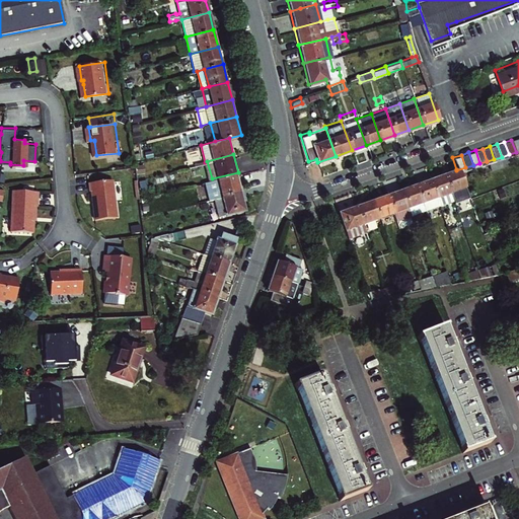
[(467,197),(456,170),(456,169),(443,174),(452,199),(453,202),(467,197)]
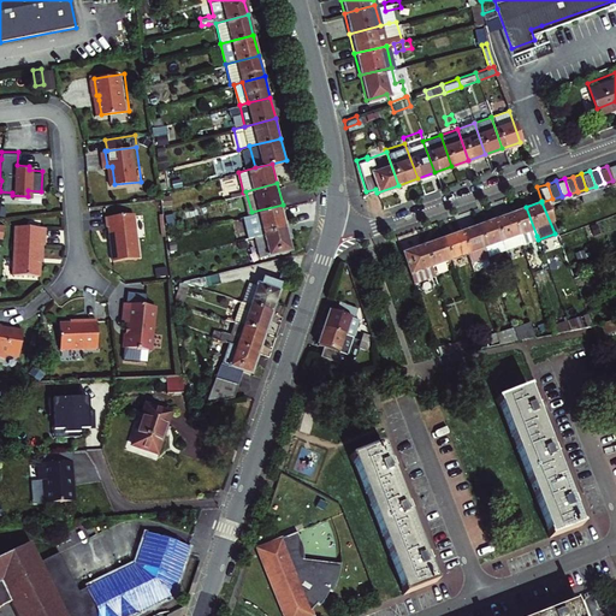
[(288,225),(283,205),(252,212),(256,234),(288,225)]
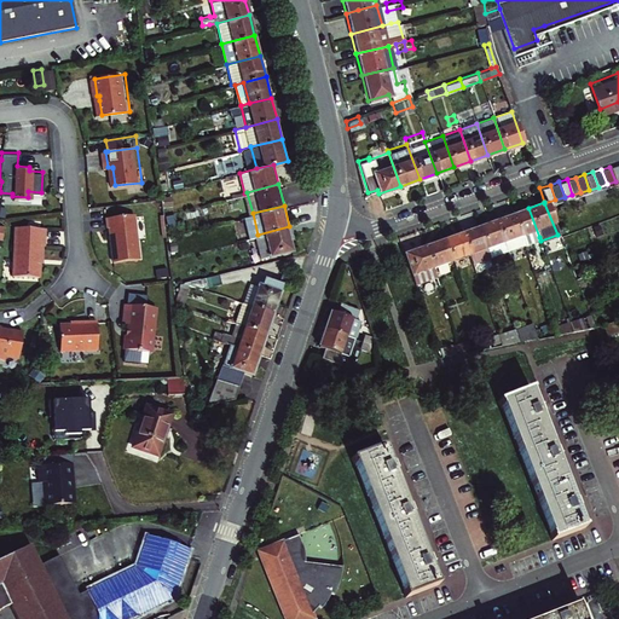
[(539,237),(528,208),(512,214),(522,243),(539,237)]
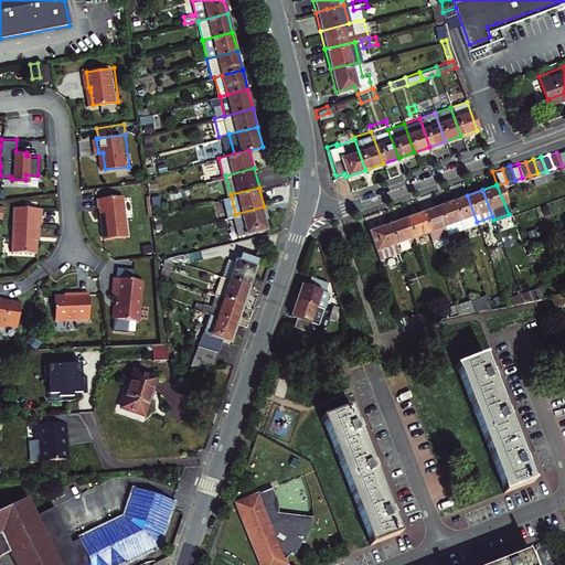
[(129,236),(125,194),(99,198),(100,208),(103,208),(103,211),(106,238),(129,236)]
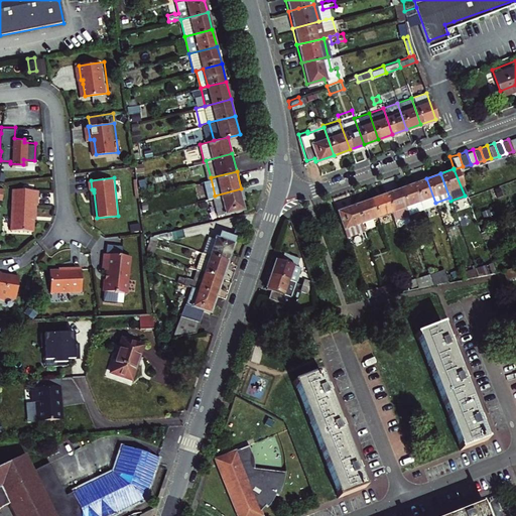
[(435,203),(426,178),(413,182),(421,208),(435,203)]
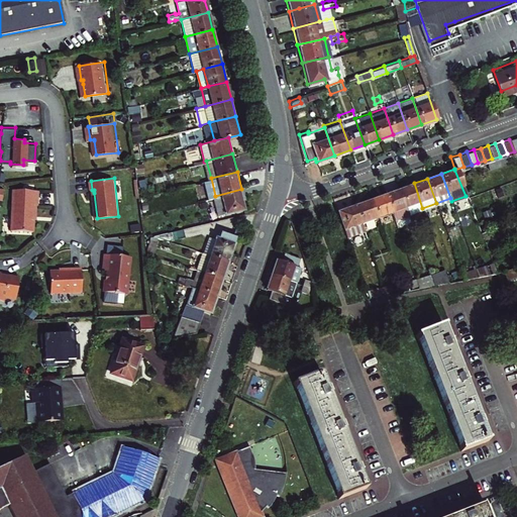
[(422,208),(414,183),(399,188),(408,213),(422,208)]
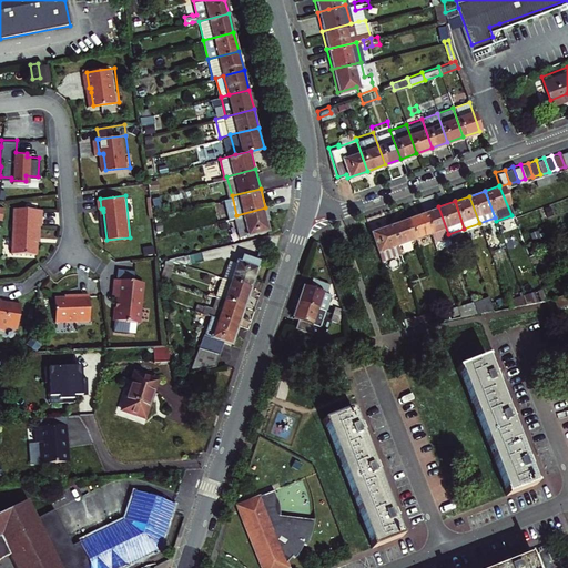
[(12,205),(9,249),(36,251),(38,231),(38,222),(42,222),(42,208),(12,205)]
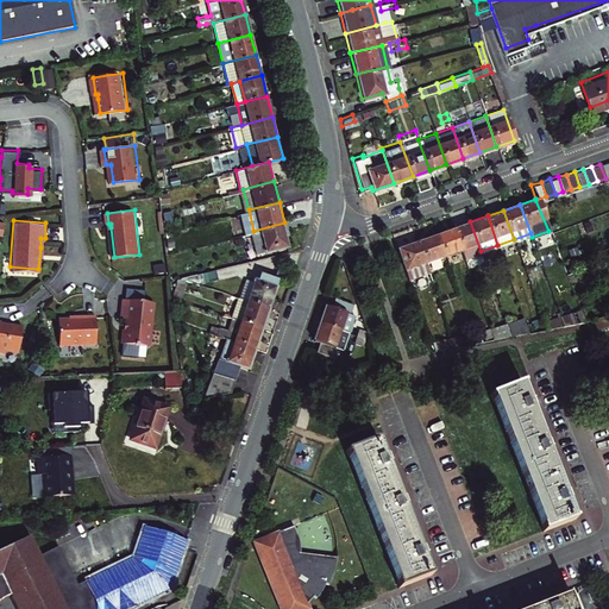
[(470,221),(453,227),(460,249),(464,257),(481,251),(470,221)]
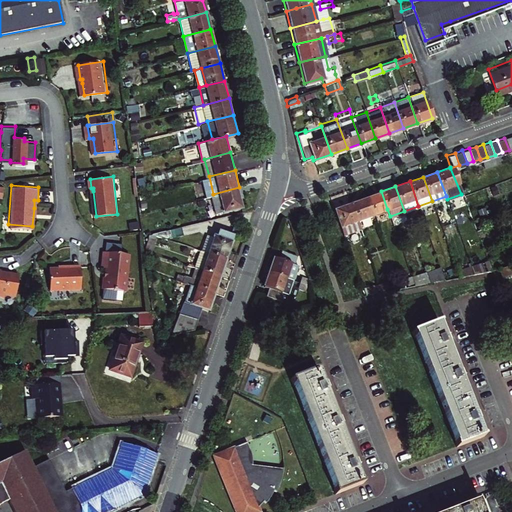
[(209,212),(217,211),(244,204),(239,187),(213,194),(206,195),(205,195),(199,197),(200,203),(207,201),(209,212)]
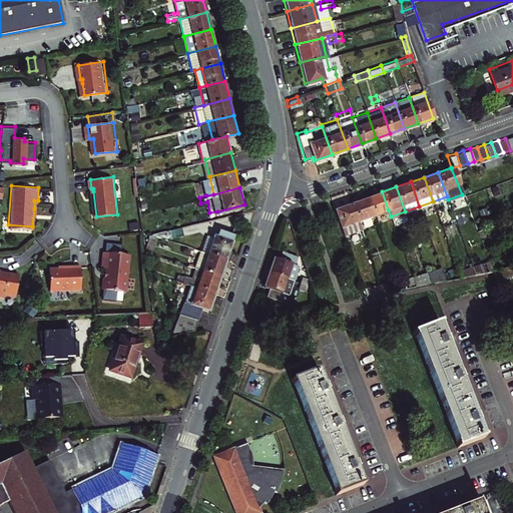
[(197,191),(199,197),(205,195),(206,195),(205,189),(197,191)]
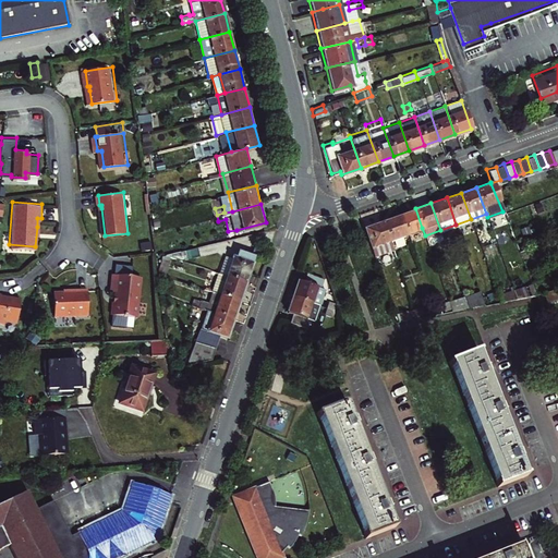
[(422,228),(415,208),(400,214),(407,232),(422,228)]
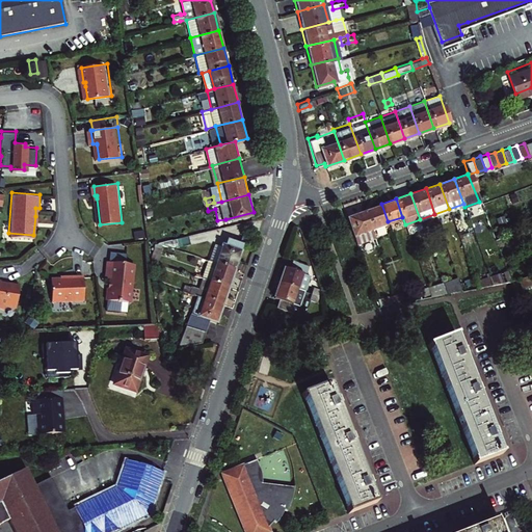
[(388,221),(381,204),(364,210),(371,229),(388,221)]
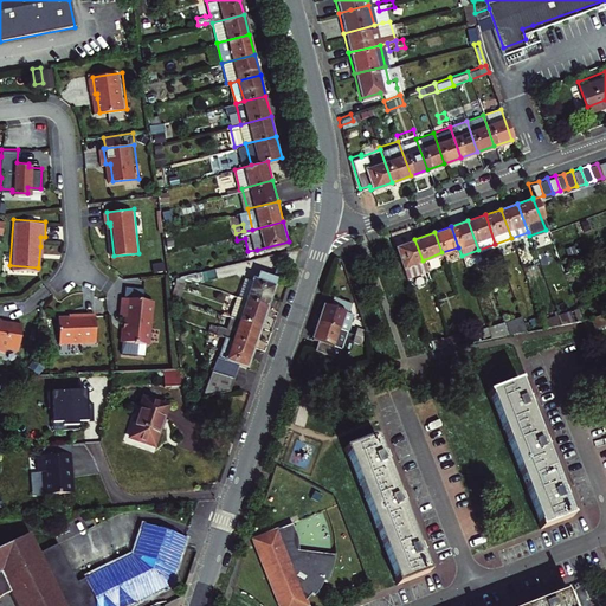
[(395,246),(406,277),(426,271),(423,260),(414,239),(395,246)]
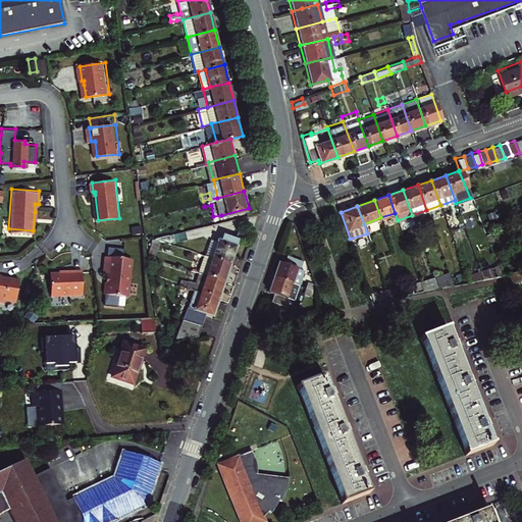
[(191,238),(189,227),(172,231),(174,242),(191,238)]
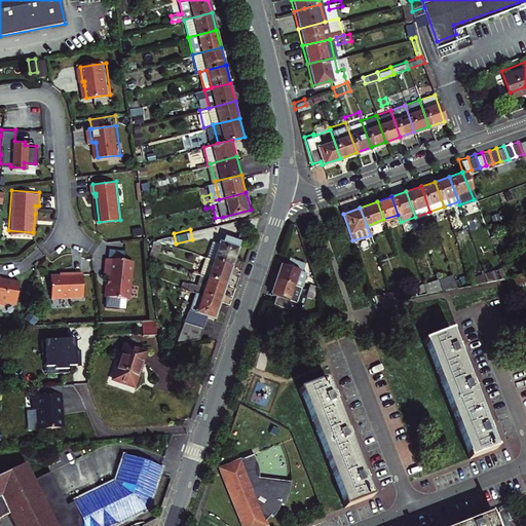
[(220,260),(237,265),(240,257),(247,239),(230,234),(227,241),(220,260)]
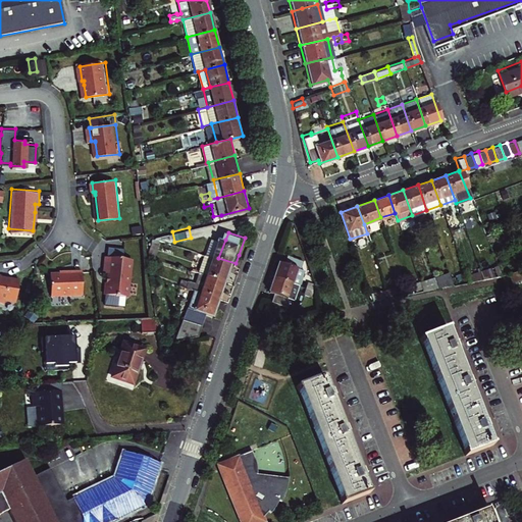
[(162,238),(158,236),(152,253),(157,255),(162,238)]
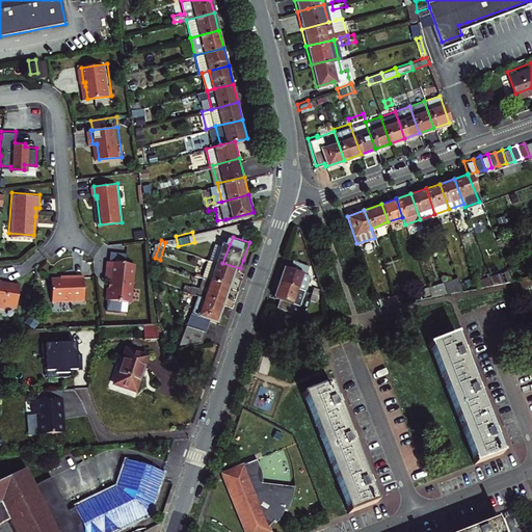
[(222,263),(230,244),(222,241),(216,260),(222,263)]
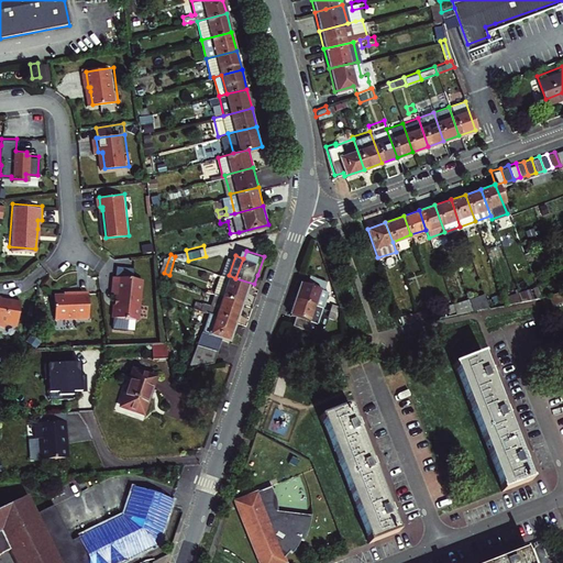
[(223,265),(216,263),(211,277),(218,279),(223,265)]
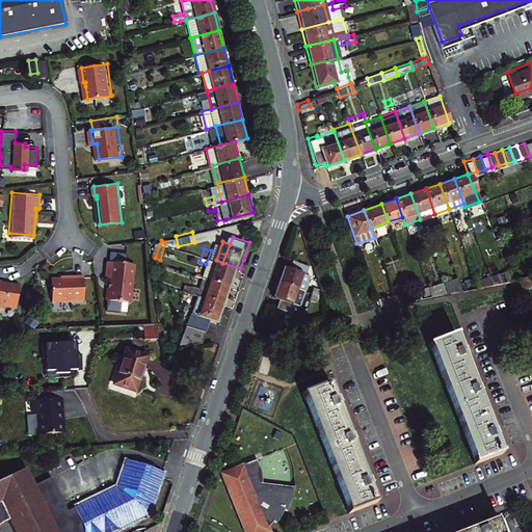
[(282,278),(307,287),(312,271),(307,269),(309,262),(293,257),(291,264),(287,262),(284,272),(282,278)]
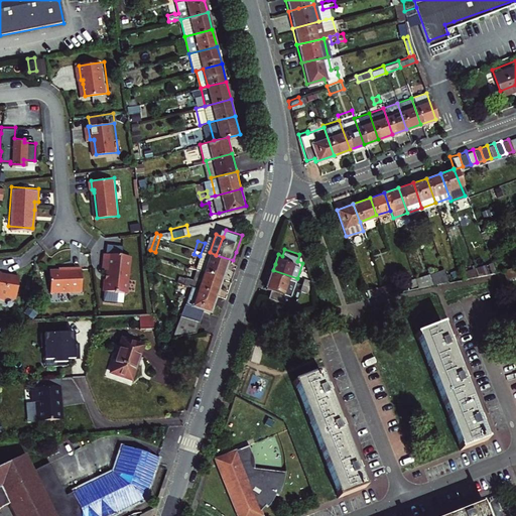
[(108,252),(106,267),(111,268),(110,272),(110,276),(108,277),(107,287),(127,290),(130,288),(131,277),(130,277),(133,255),(108,252)]
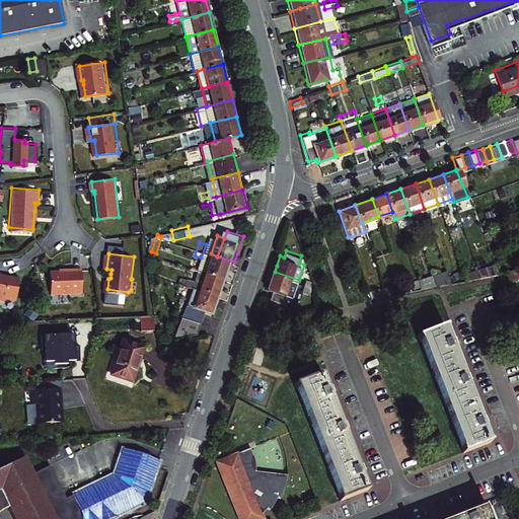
[(212,273),(229,278),(232,271),(234,262),(217,256),(211,253),(205,271),(212,273)]
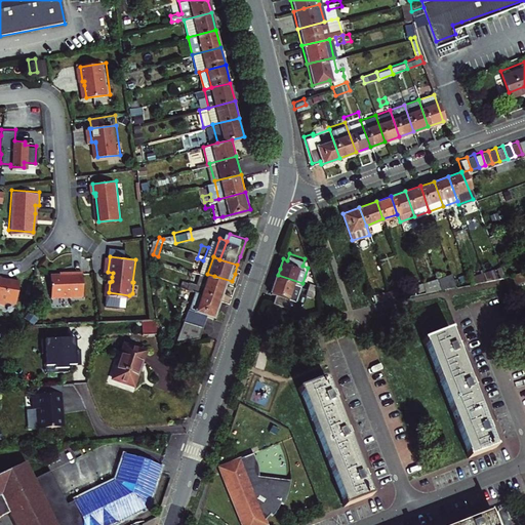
[(482,269),(485,277),(501,274),(498,266),(482,269)]
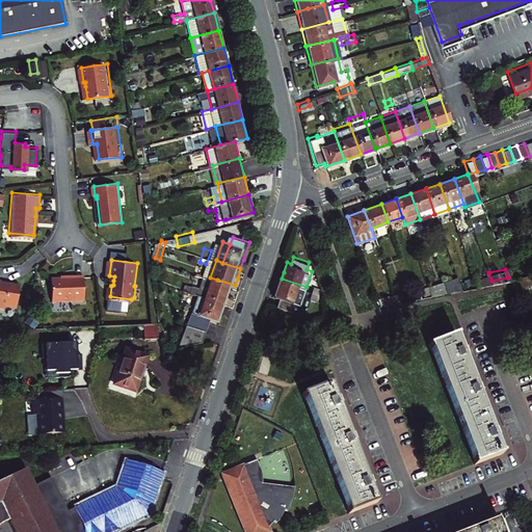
[(488,272),(472,274),(475,284),(491,281),(488,272)]
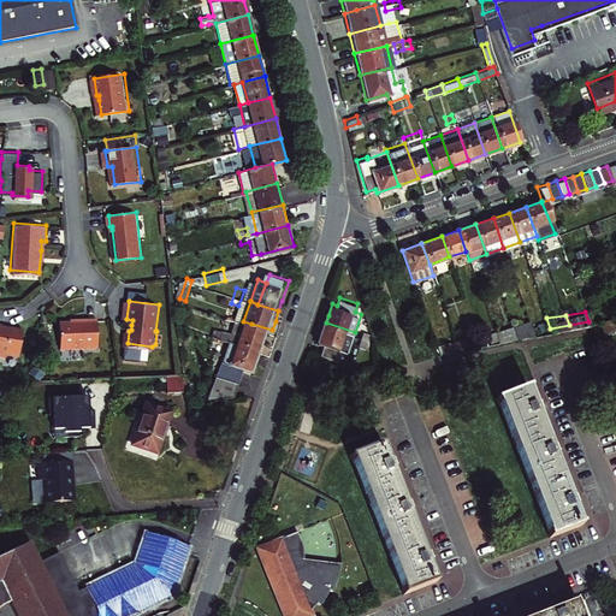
[(527,317),(510,323),(515,336),(532,332),(527,317)]
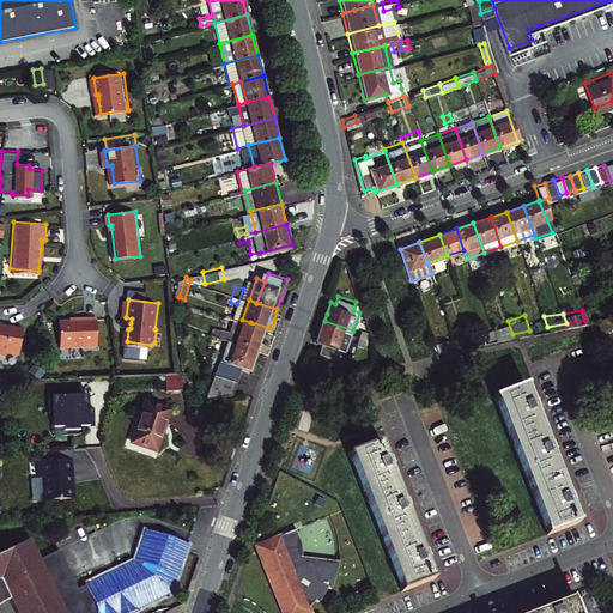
[(62,346),(99,345),(99,316),(89,316),(89,317),(80,319),(62,319),(62,346)]
